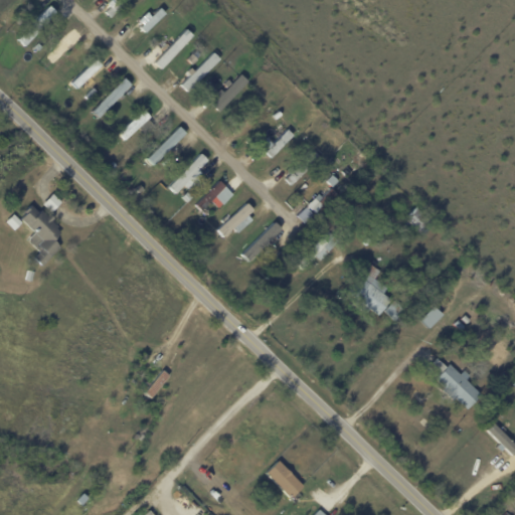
[(107,13),(120,0),(133,0),(112,20),(107,13)]
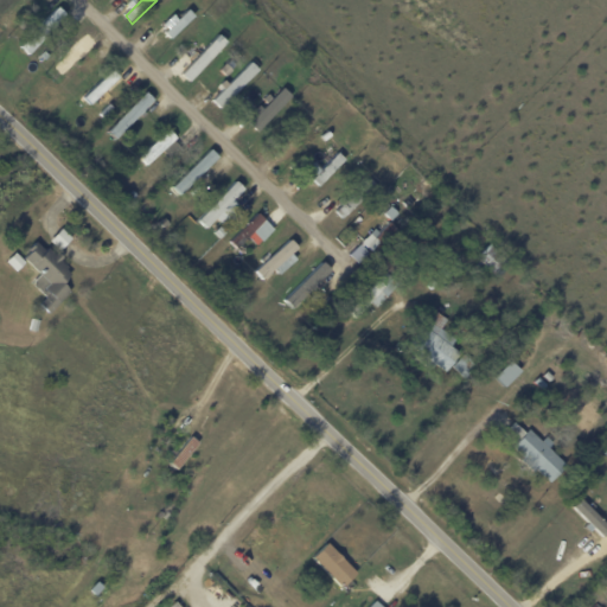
[(153,45),(193,7),(200,14),(160,52),(153,45)]
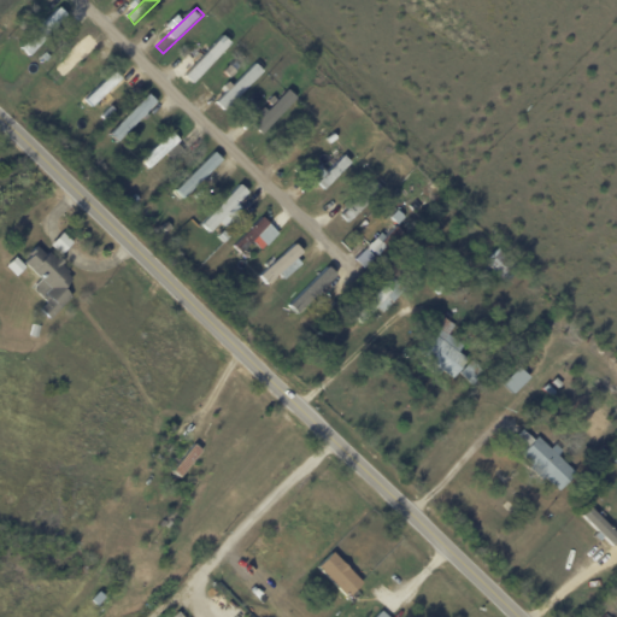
[(68,16),(29,56),(21,48),(59,9),(68,16)]
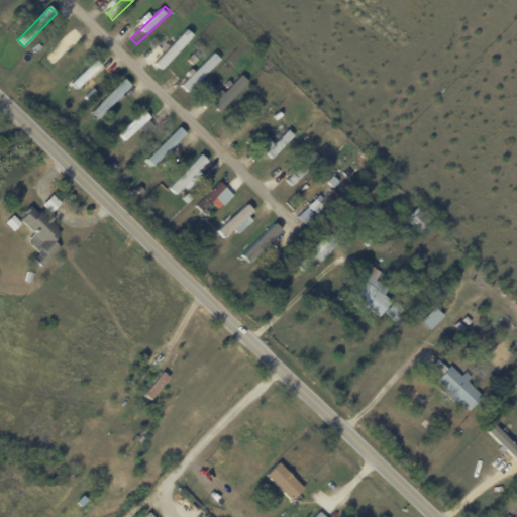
[(157,62),(189,28),(196,35),(164,69),(157,62)]
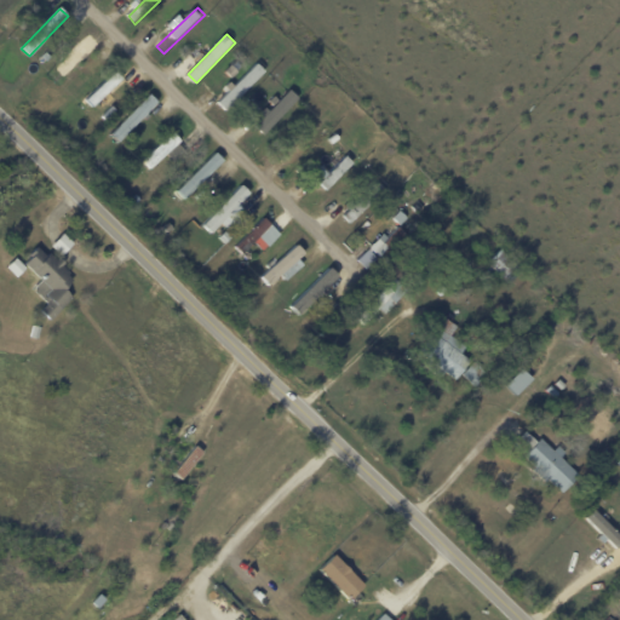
[(95,47),(58,81),(51,73),(87,39),(95,47)]
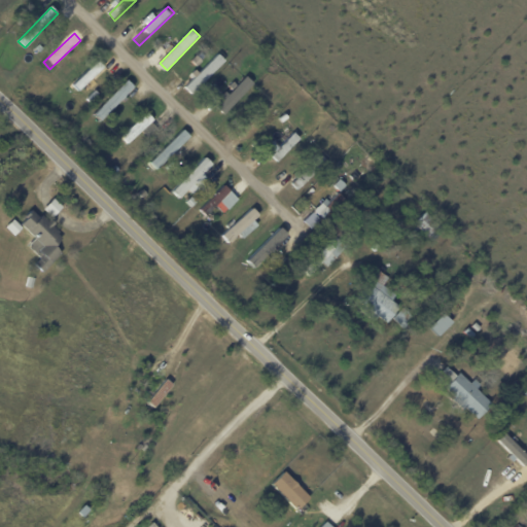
[(185,88),(195,77),(190,73),(195,69),(199,73),(218,54),(225,61),(191,94),(185,88)]
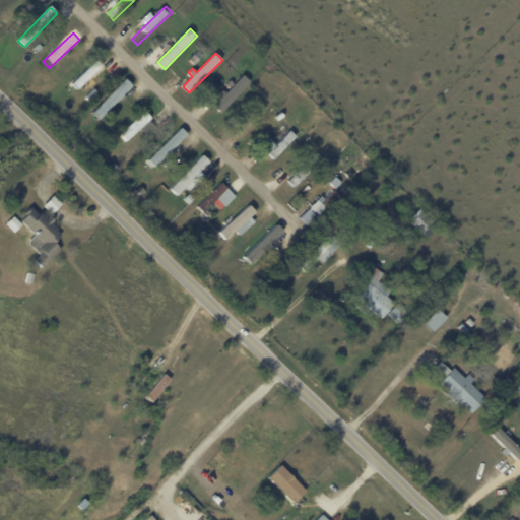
[(65,86),(100,55),(107,62),(99,69),(102,73),(96,78),(92,74),(72,93),(65,86)]
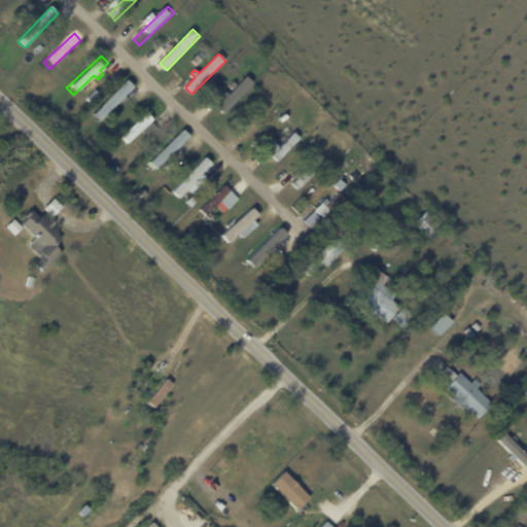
[(195,65),(190,61),(197,56),(203,62),(197,67),(195,65)]
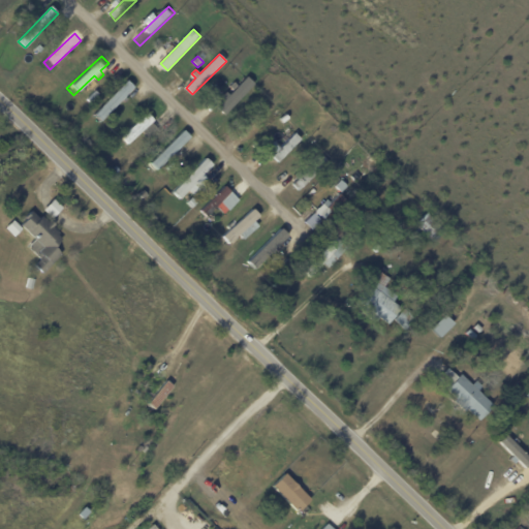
[(219,109),(248,79),(254,85),(225,115),(219,109)]
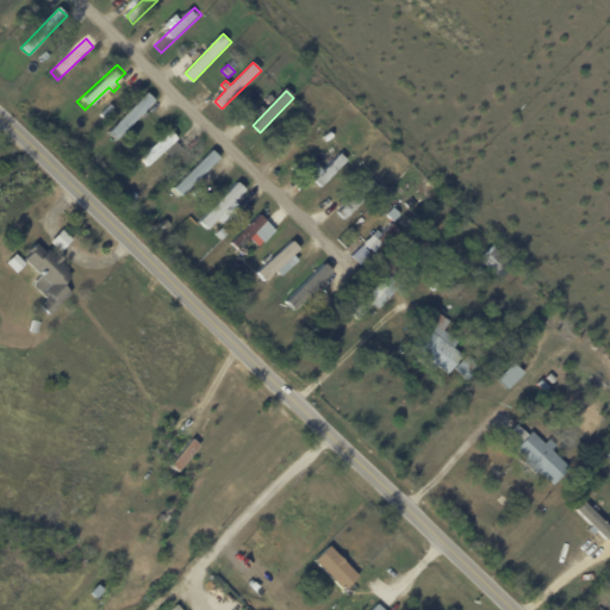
[(155,101),(117,141),(109,132),(147,93),(155,101)]
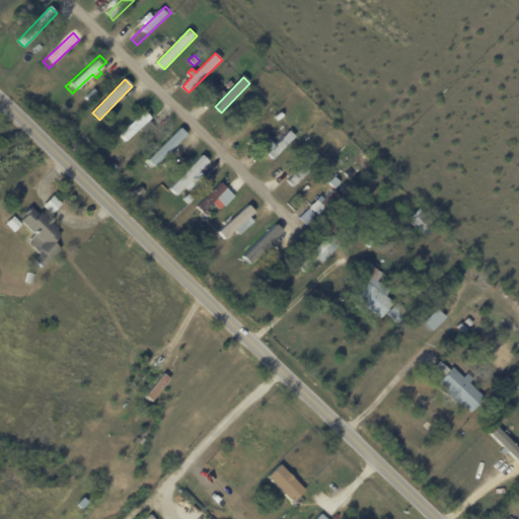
[(150,122),(156,128),(146,136),(140,129),(127,142),(120,135),(145,112),(152,119),(149,121),(150,122)]
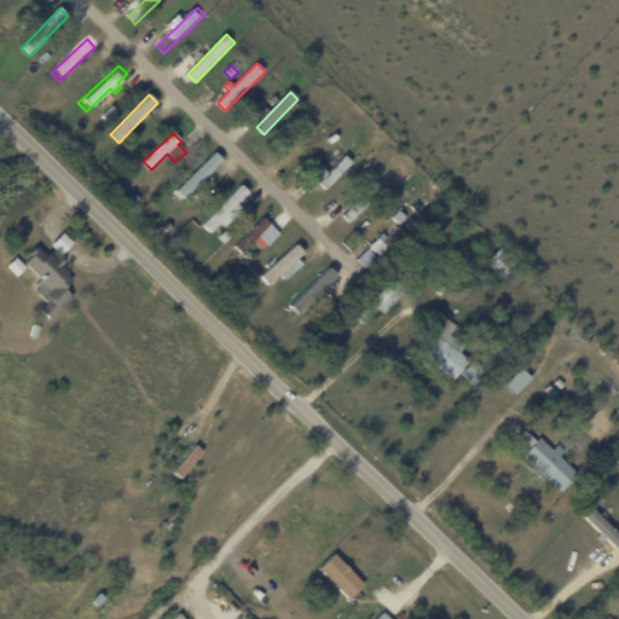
[(313,190),(346,155),(354,162),(320,197),(313,190)]
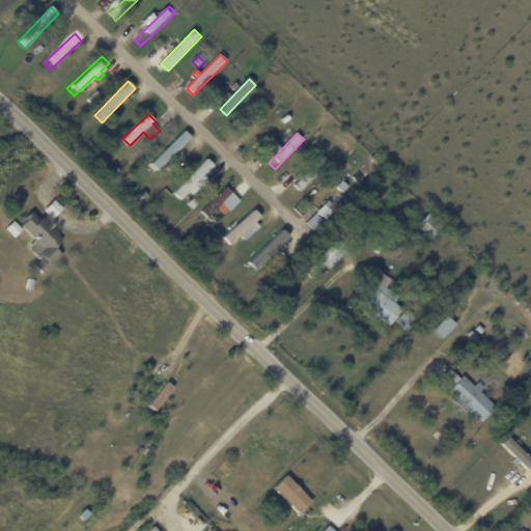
[(183,149),(189,157),(187,159),(185,157),(178,164),(170,156),(154,170),(148,165),(173,140),(183,149)]
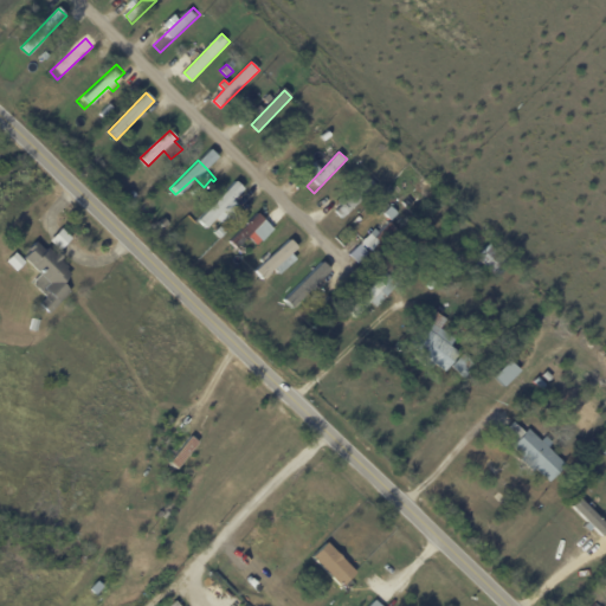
[(111,165),(116,161),(121,166),(116,171),(111,165)]
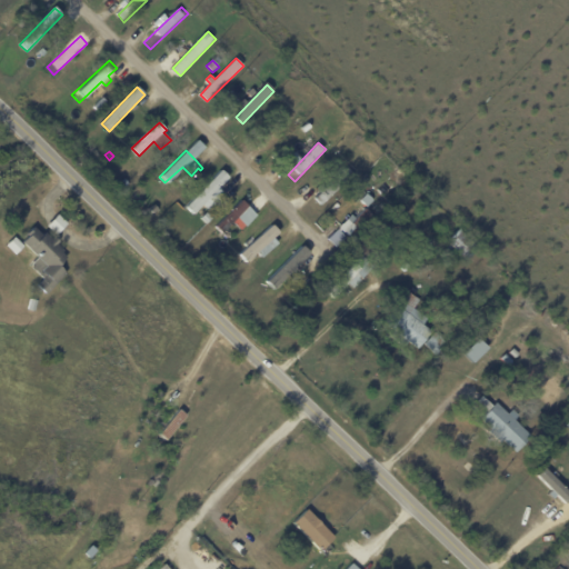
[(337,167),(341,162),(346,167),(341,171),(337,167)]
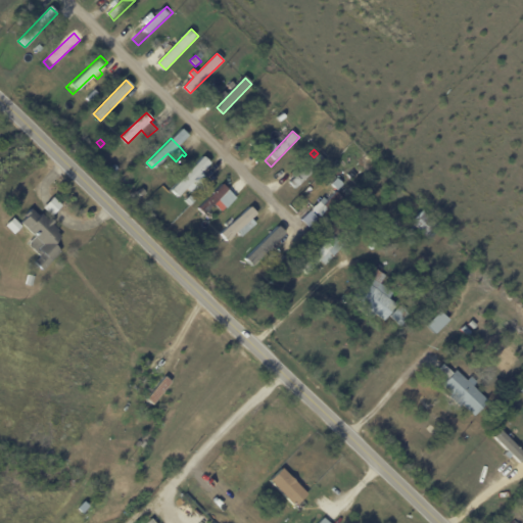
[(353,154),(361,149),(365,154),(357,160),(353,154)]
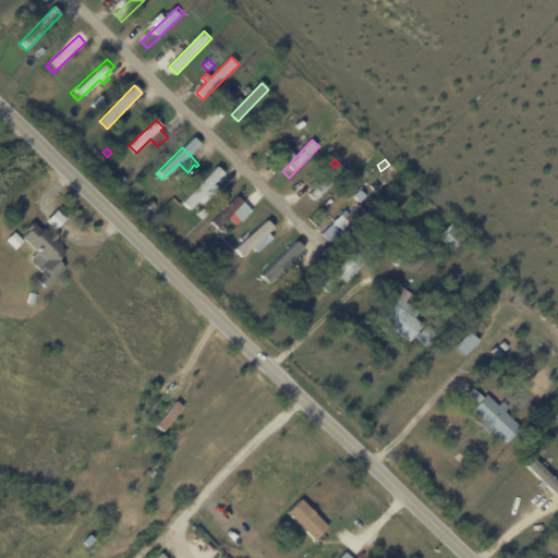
[(312,194),(338,167),(344,172),(317,199),(312,194)]
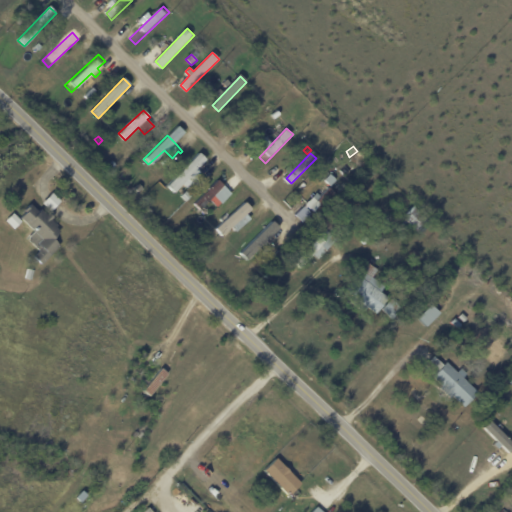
[(206,160),(175,193),(168,186),(200,154),(206,160)]
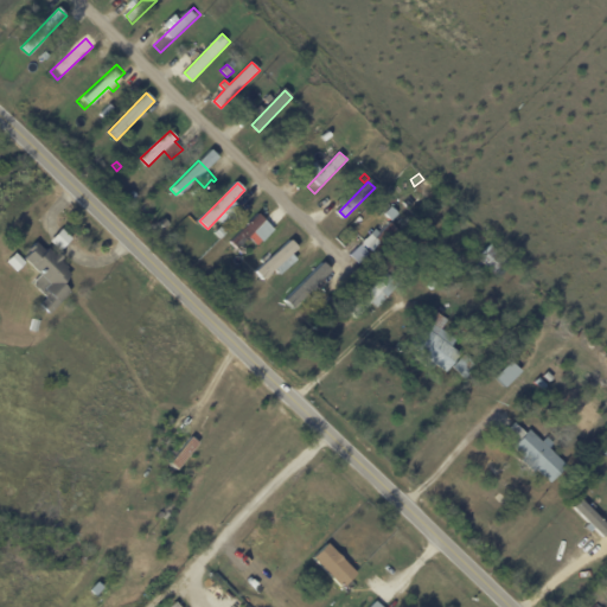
[(128,196),(135,190),(140,196),(133,200),(128,196)]
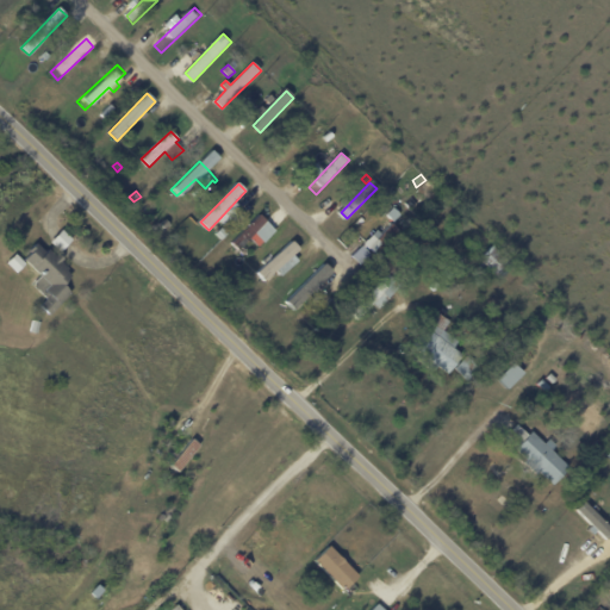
[(379,256),(375,253),(374,255),(373,254),(362,265),(354,256),(365,246),(363,244),(368,240),(368,241),(374,235),(379,240),(383,235),(378,230),(390,218),(387,216),(394,207),(403,216),(394,224),(403,232),(379,256)]
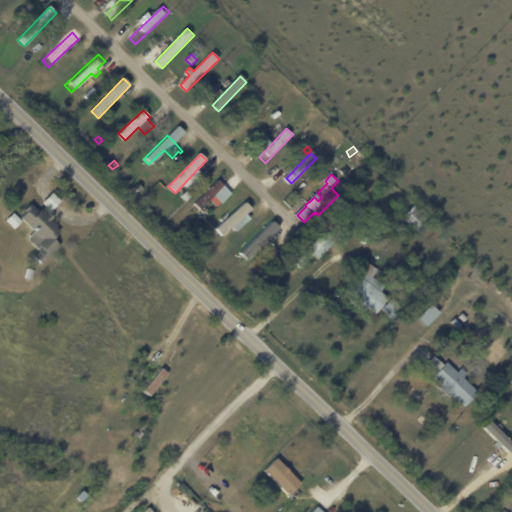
[(224,185),(224,186),(223,187),(231,194),(222,204),(221,204),(217,208),(210,201),(201,210),(195,204),(218,180),(224,185)]
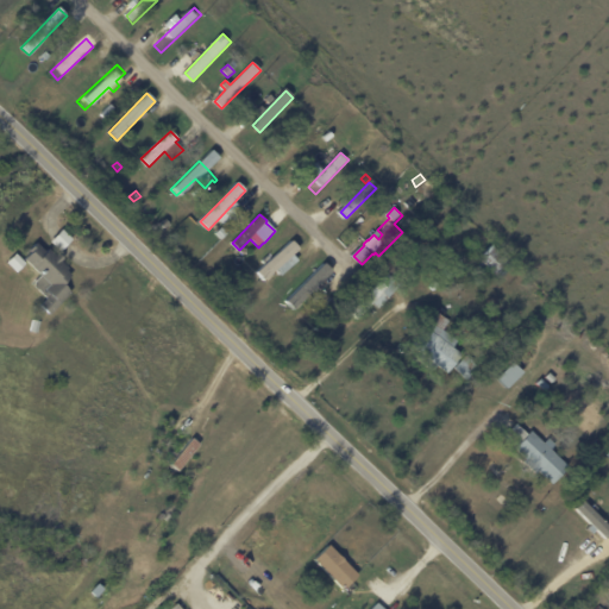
[(161,224),(167,219),(170,224),(165,228),(161,224)]
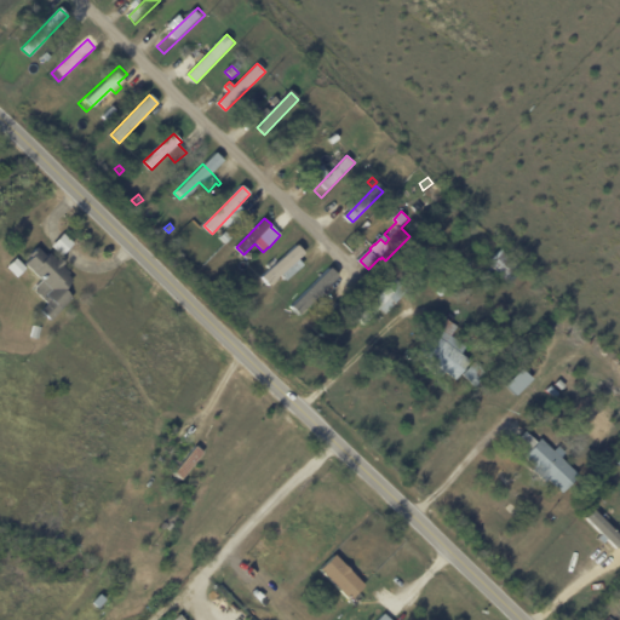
[(73,246),(63,256),(53,246),(65,234),(75,244),(73,246)]
